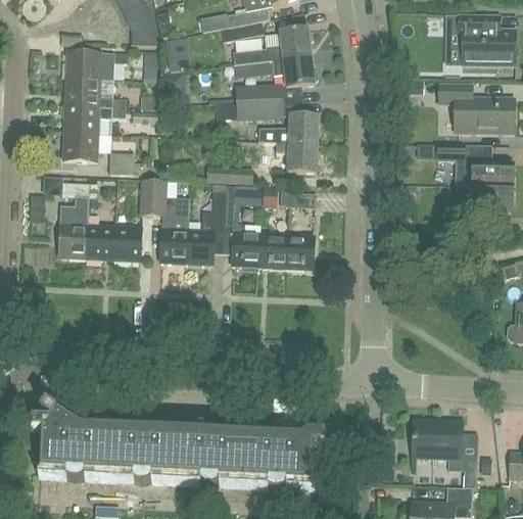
[(114,0),(120,8),(134,0),(114,0)]
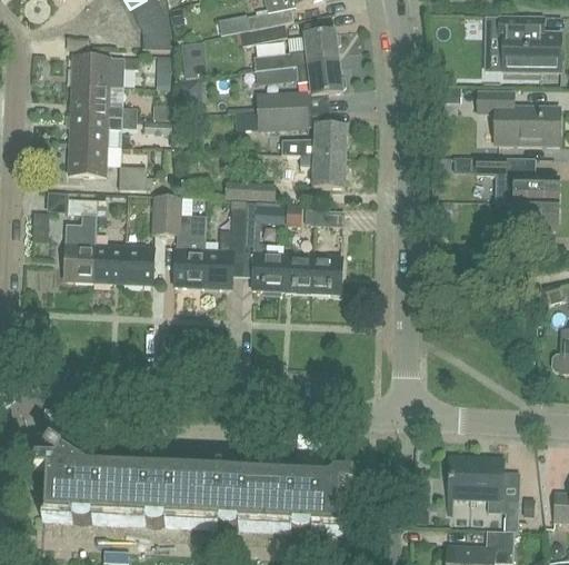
[(136,20),(160,7),(156,0),(146,0),(130,9),(136,20)]
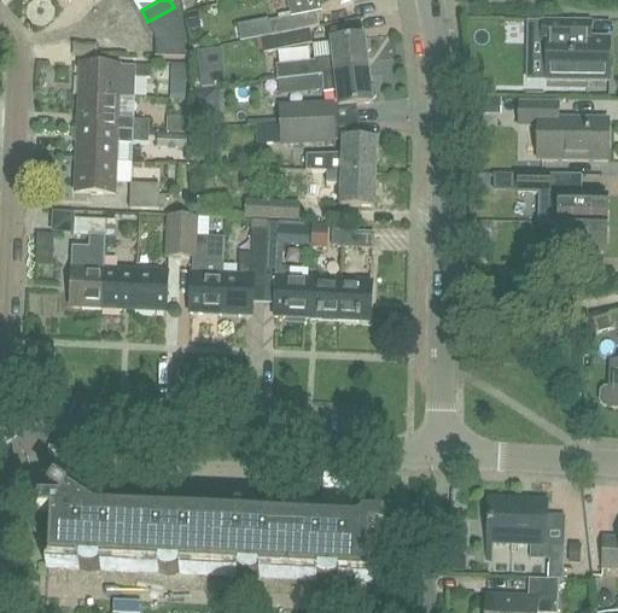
[(320,7),(320,6),(340,0),(286,0),(291,13),(268,17),(270,31),(319,22),(316,9),(320,7)]
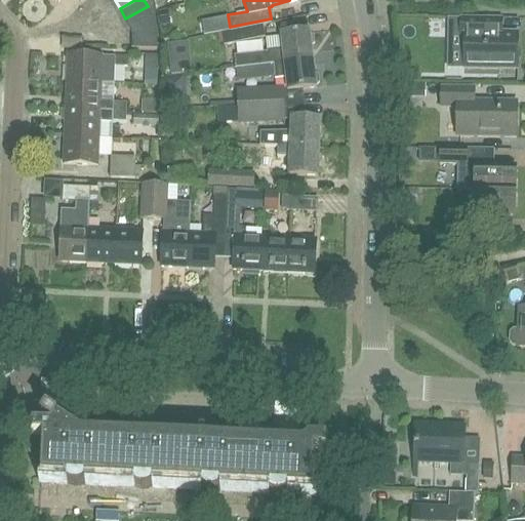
[(132,31),(155,19),(148,6),(125,18),(132,31)]
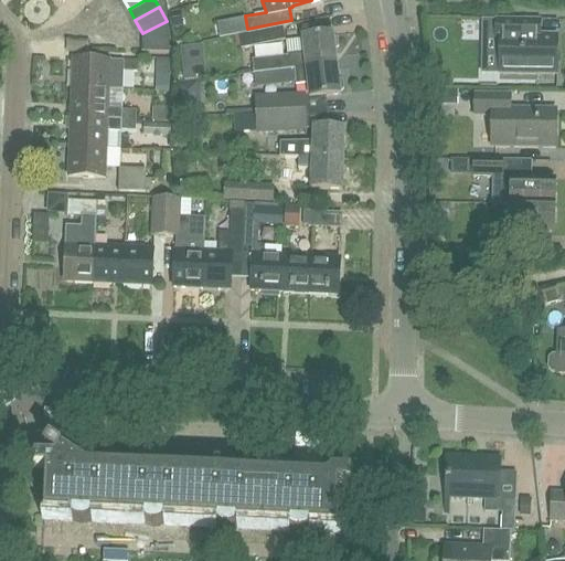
[(219,34),(247,29),(245,16),(245,13),(216,19),(219,34)]
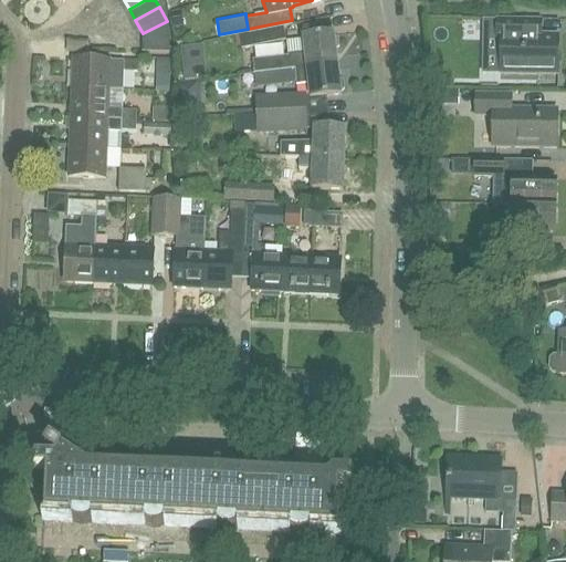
[(499,71),(556,71),(557,33),(542,33),(542,14),(531,14),(531,18),(494,17),(494,37),(500,37),(499,71)]
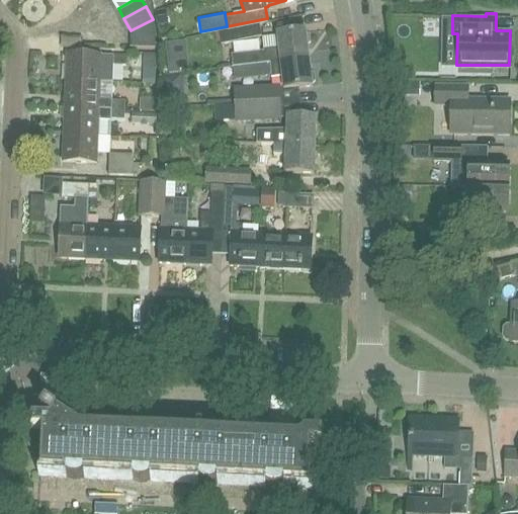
[(131,30),(130,44),(155,45),(153,19),(131,30)]
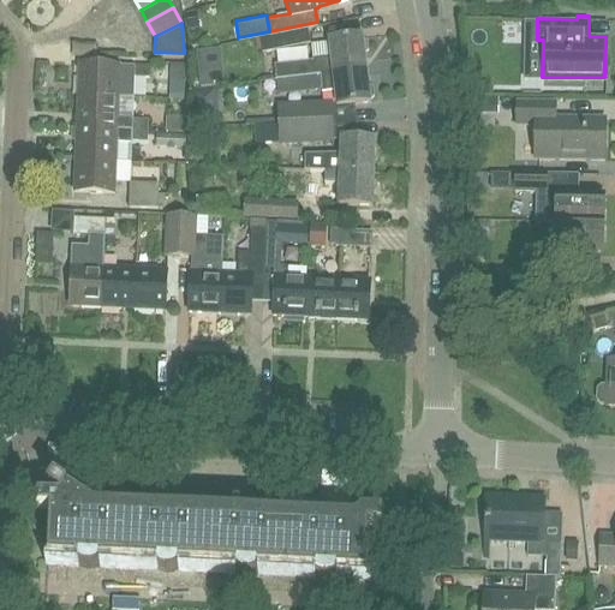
[(310,40),(306,25),(260,35),(262,49),(310,40)]
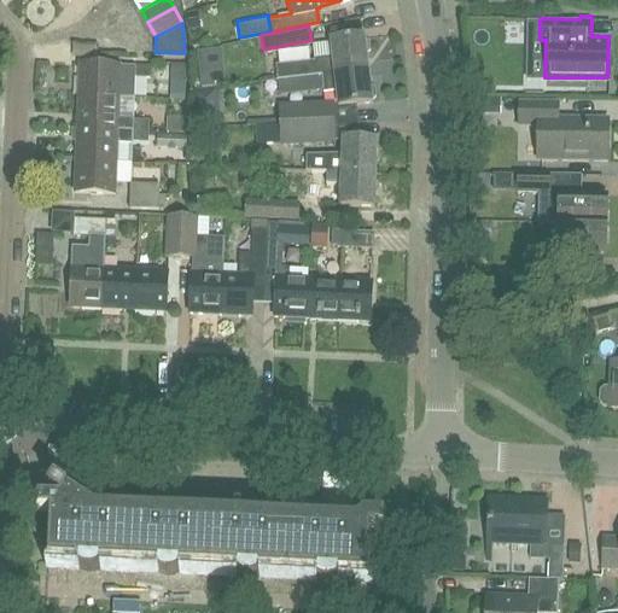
[(363,33),(330,36),(332,52),(314,54),(314,57),(275,60),(277,76),(303,73),(333,69),(367,65),(366,50),(371,46),(369,38),(365,36),(363,33)]
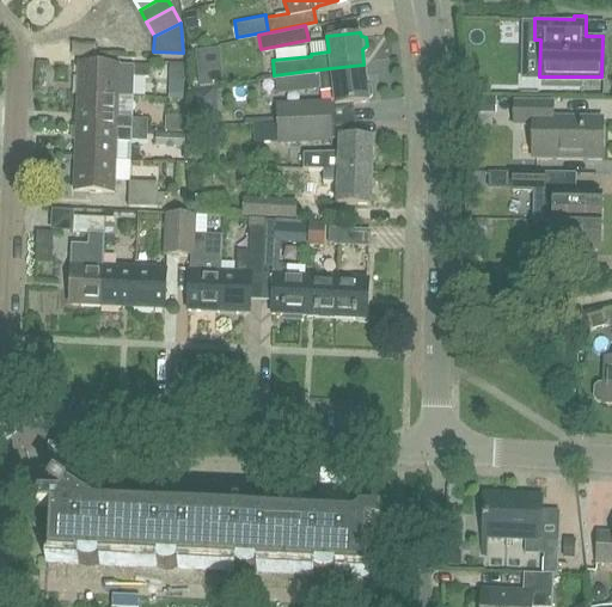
[(218,44),(194,47),(197,84),(221,80),(218,44)]
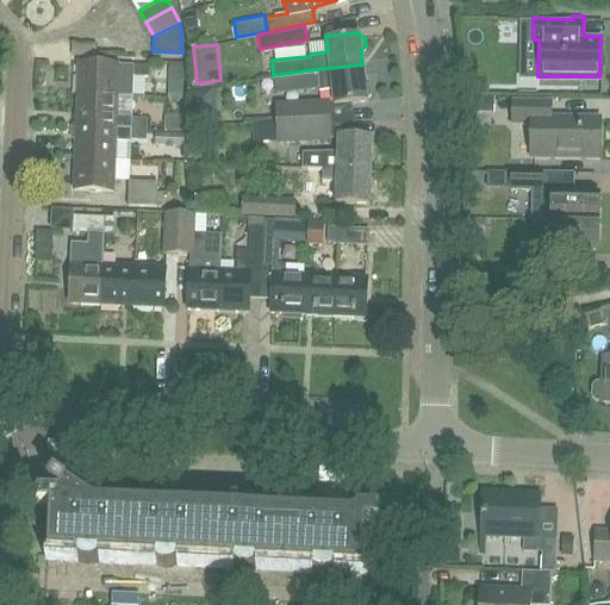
[(76,89),(117,92),(132,92),(134,73),(147,73),(148,62),(78,60),(76,89)]
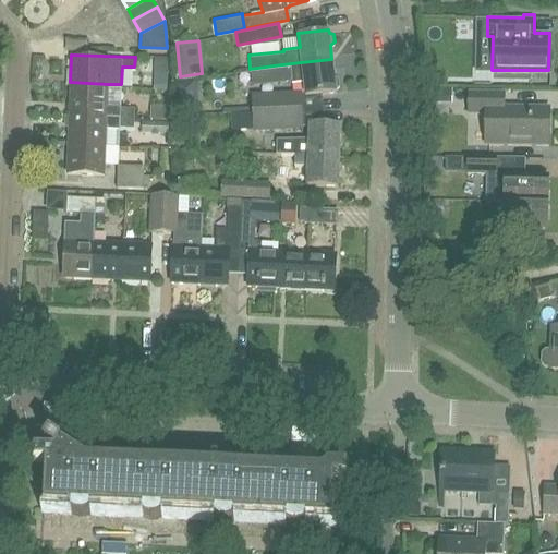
[(291,80),(303,79),(304,93),(335,89),(335,87),(339,84),(338,76),(334,74),(331,59),(301,62),(274,65),(250,69),(251,83),(291,80)]
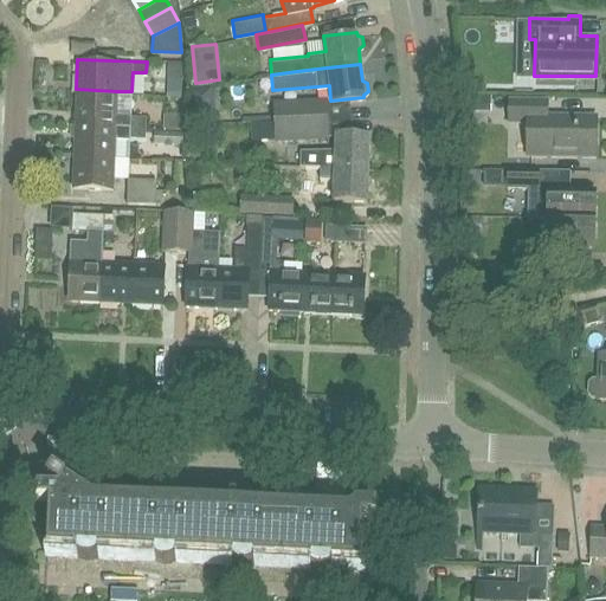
[(216,115),(212,84),(188,86),(192,117),(216,115)]
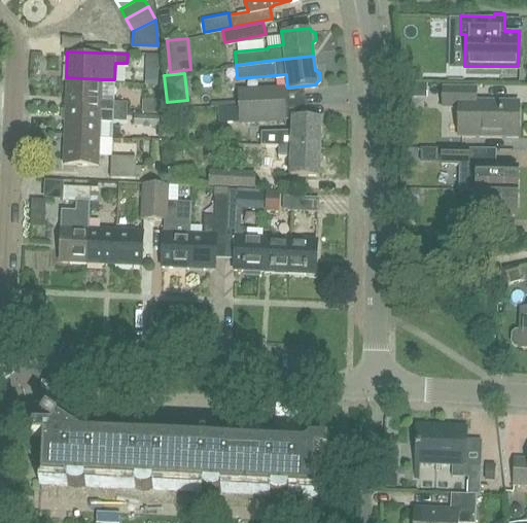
[(100,107),(112,107),(112,99),(113,99),(100,98),(101,80),(114,80),(114,79),(101,79),(66,77),(65,106),(100,107)]
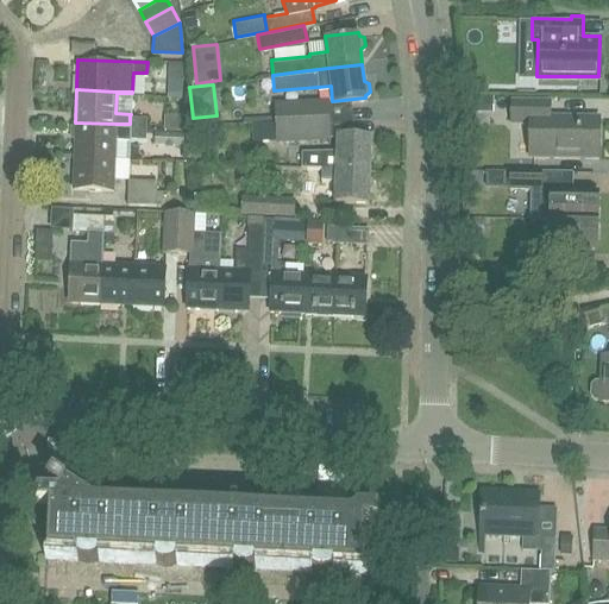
[(597,156),(597,115),(547,114),(548,99),(510,99),(509,121),(528,121),(528,155),(597,156)]
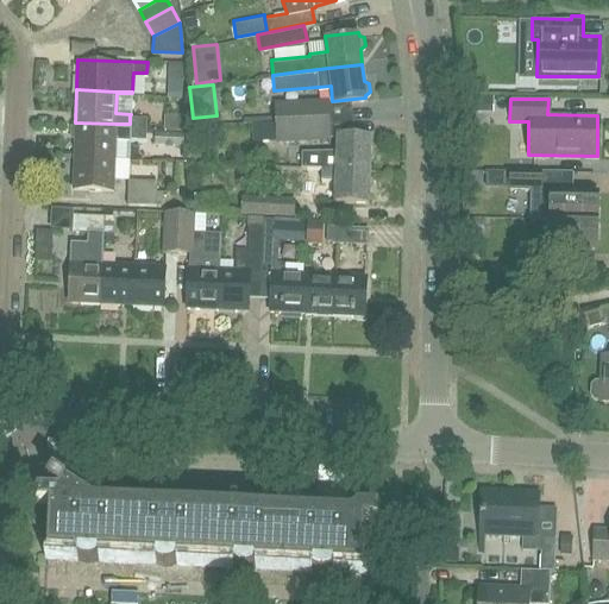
[(275,101),(275,119),(328,118),(328,100),(275,101)]
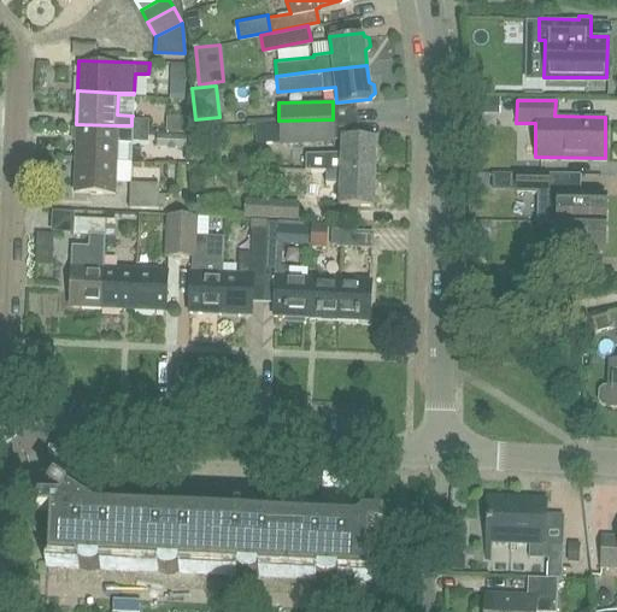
[(280,137),(334,136),(333,119),(278,121),(280,137)]
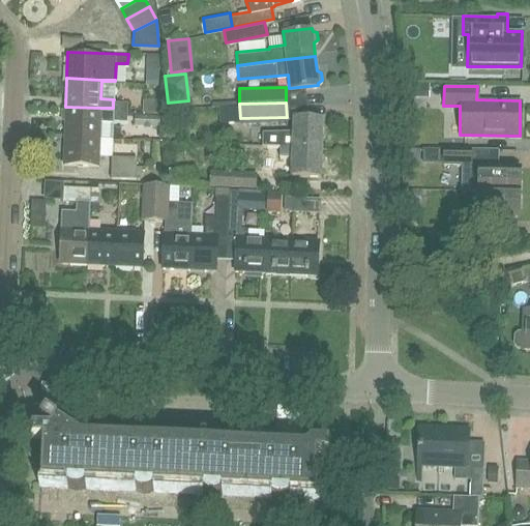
[(113,120),(114,117),(112,117),(113,108),(100,108),(65,107),(64,135),(99,136),(100,120),(113,120)]
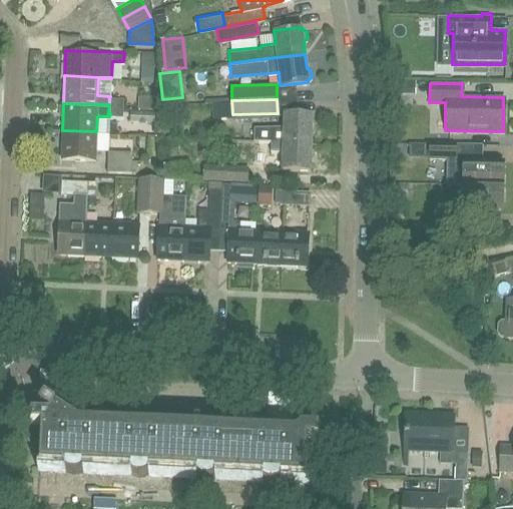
[(153,109),(130,108),(129,118),(153,119),(153,109)]
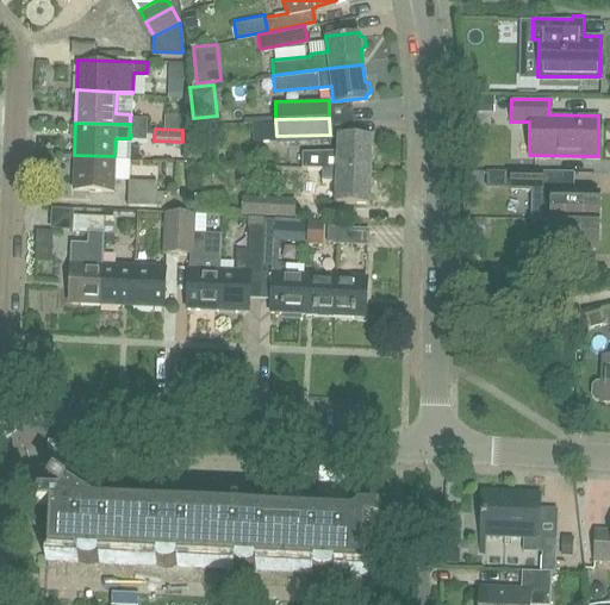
[(302,164),(336,166),(369,168),(372,136),(337,133),(337,149),(303,149),(302,164)]
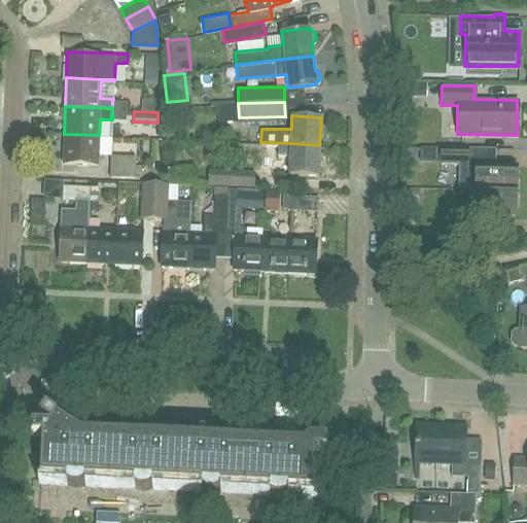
[(98,162),(99,135),(64,134),(63,161),(98,162)]
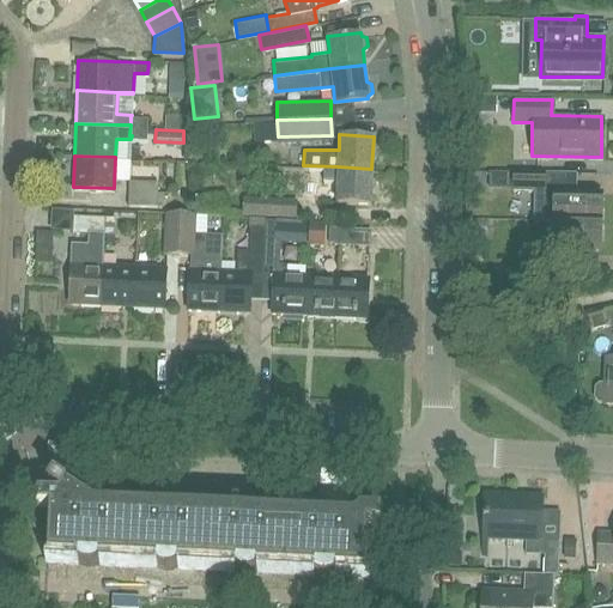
[(337,200),(370,202),(371,169),(338,166),(337,200)]
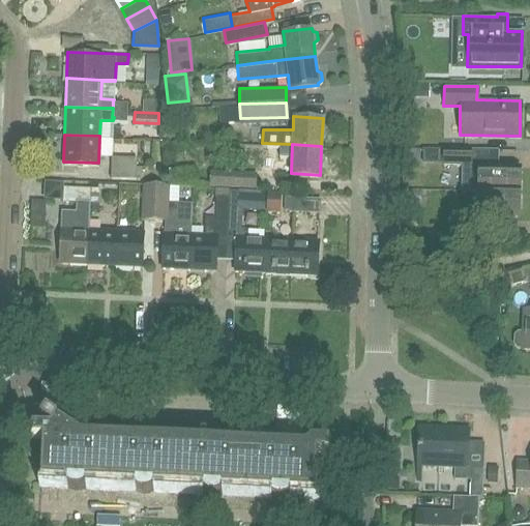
[(470,165),(470,147),(443,147),(443,164),(470,165)]
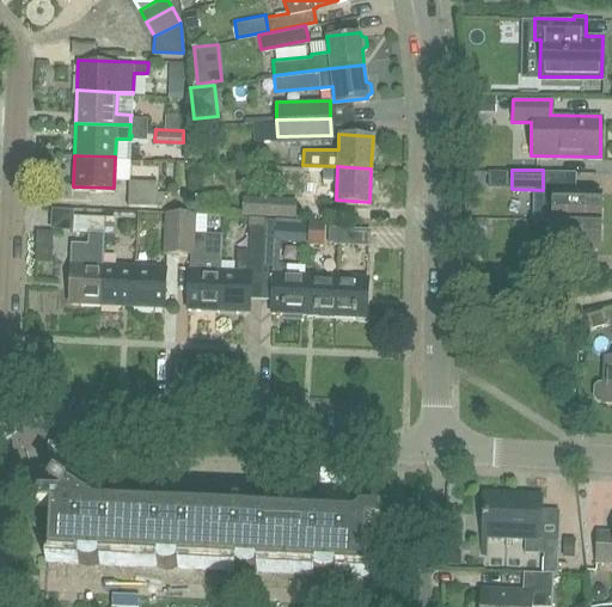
[(157,178),(128,178),(127,202),(155,203),(157,178)]
